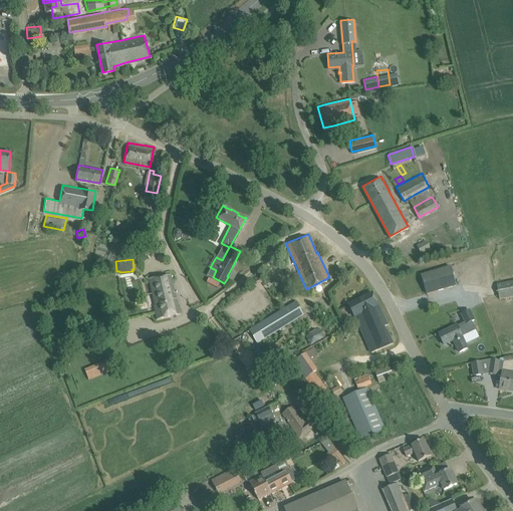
[(449,264),(420,272),(426,292),(455,284),(449,264)]
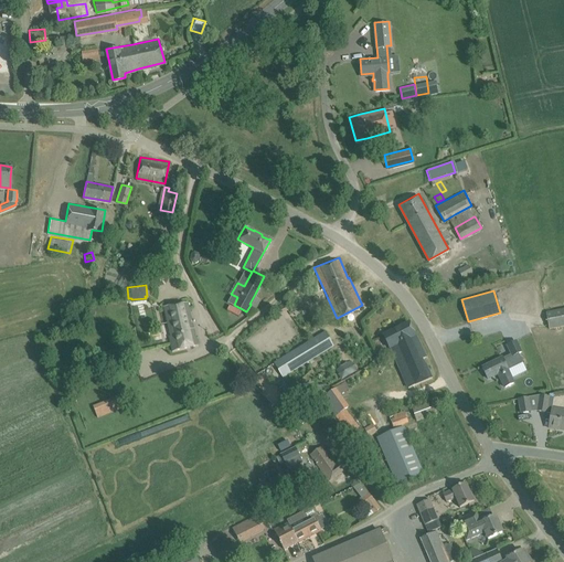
[(176,303),(162,306),(169,335),(168,336),(171,349),(197,342),(187,300),(176,303)]
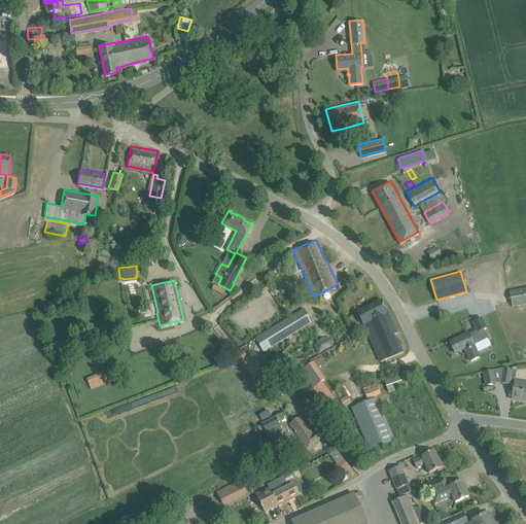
[(525,284),(509,288),(512,305),(525,302),(525,284)]
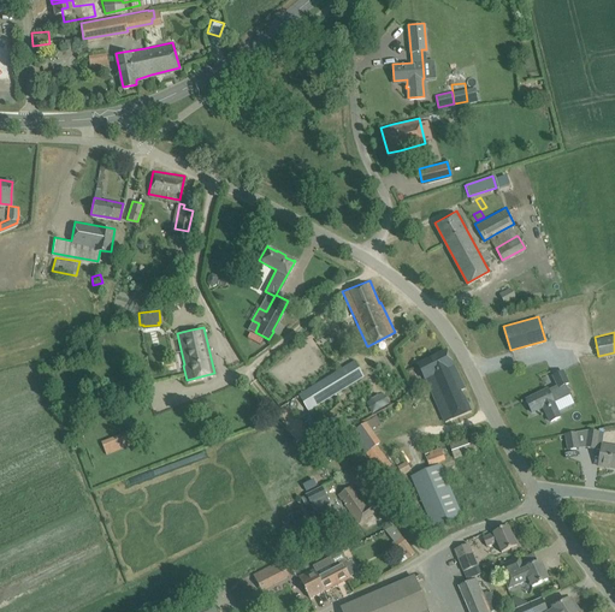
[(445,349),(418,362),(425,375),(426,374),(447,420),(471,409),(463,393),(462,394),(460,388),(463,386),(445,349)]
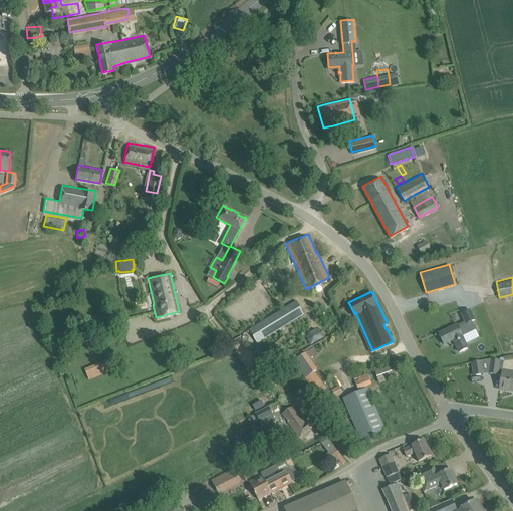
[(257,322),(255,324),(262,336),(265,335),(301,313),(302,312),(295,299),(293,300),(257,322)]
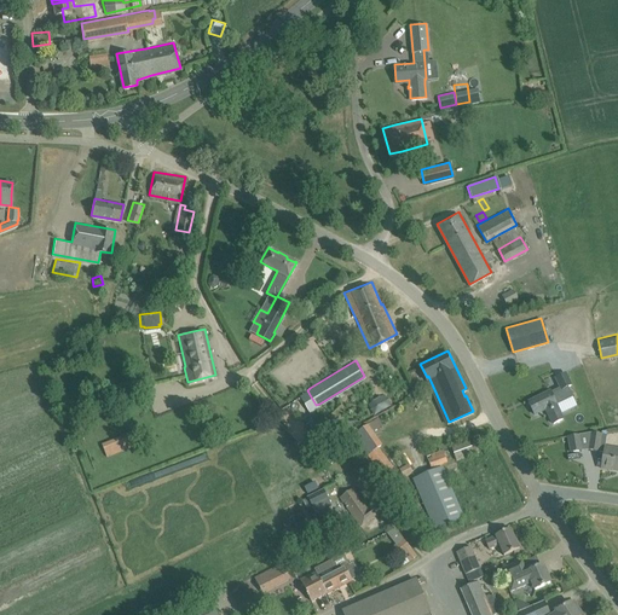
[(549,389),(527,400),(533,412),(546,406),(552,418),(553,421),(561,417),(556,406),(558,405),(556,402),(572,394),(567,384),(569,383),(570,383),(564,371),(555,375),(560,387),(550,390),(549,389)]
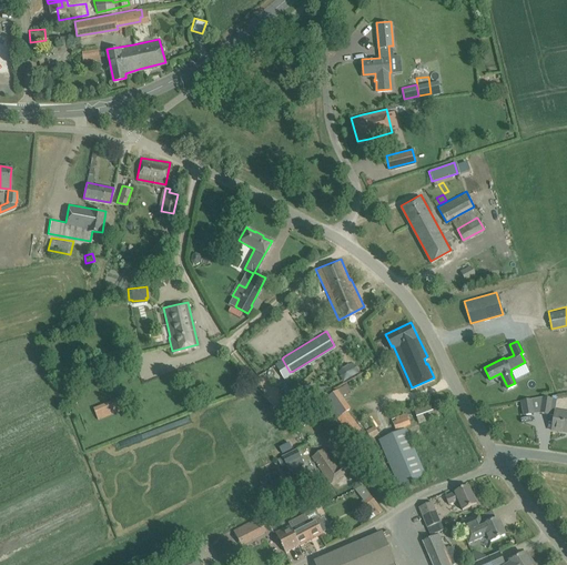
[(378,360),(374,362),(378,369),(383,365),(378,360)]
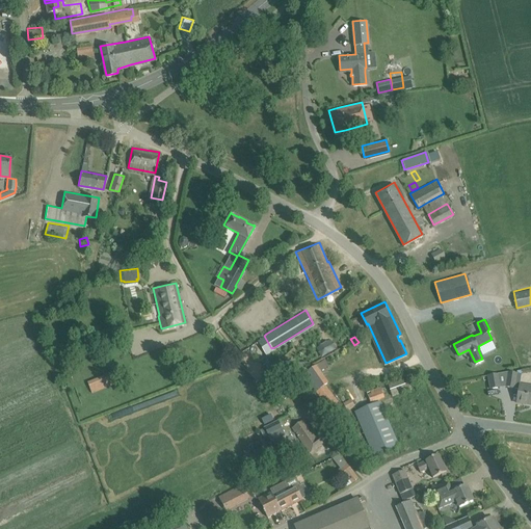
[(86,379),(90,391),(118,380),(116,374),(114,369),(86,379)]
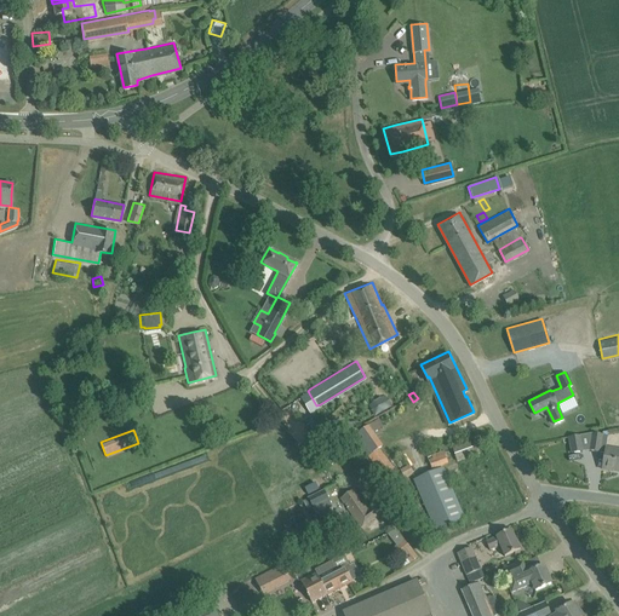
[(589,448),(600,449),(601,439),(605,441),(606,435),(602,433),(603,432),(591,431),(589,448)]
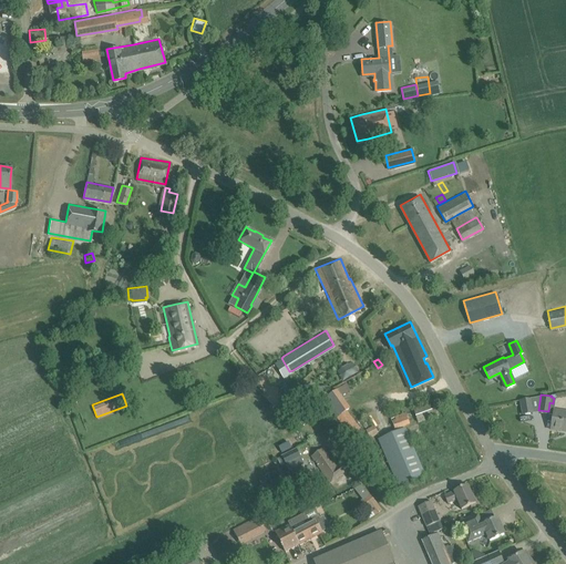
[(530,397),(520,398),(522,412),(532,410),(530,397)]
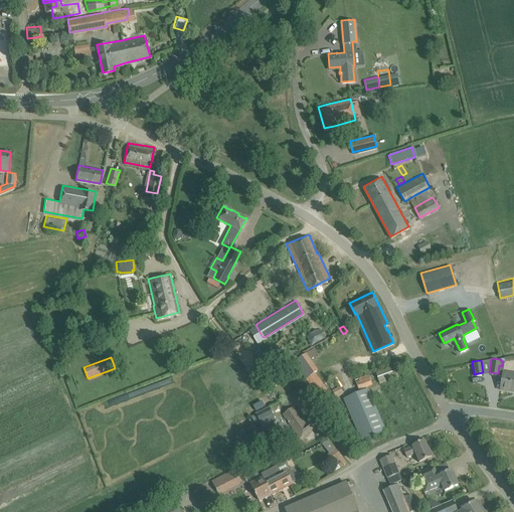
[(379,381),(397,374),(393,363),(375,370),(379,381)]
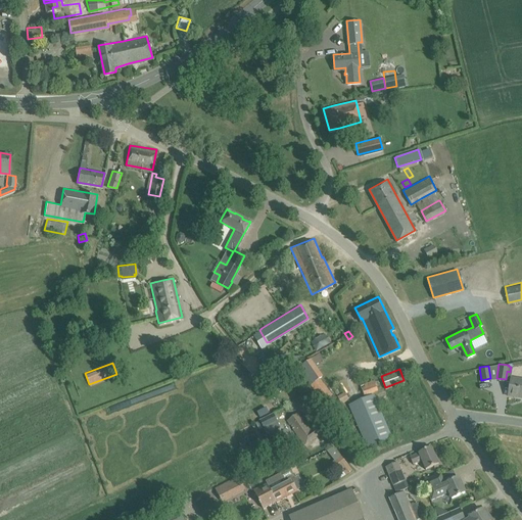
[(521,377),(510,376),(507,393),(521,395),(521,377)]
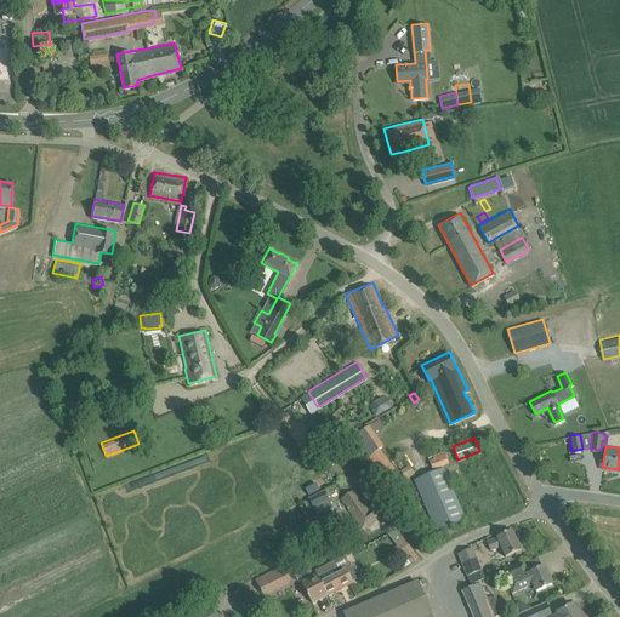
[(432,466),(447,461),(443,450),(427,456),(432,466)]
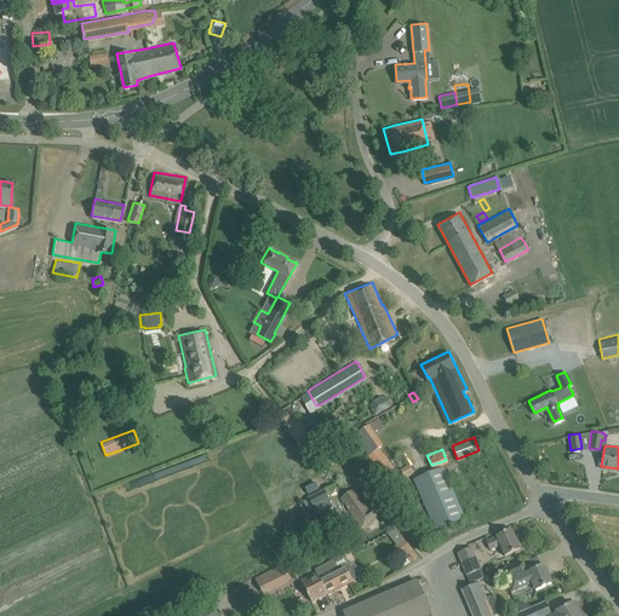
[(399,466),(390,455),(377,466),(387,477),(399,466)]
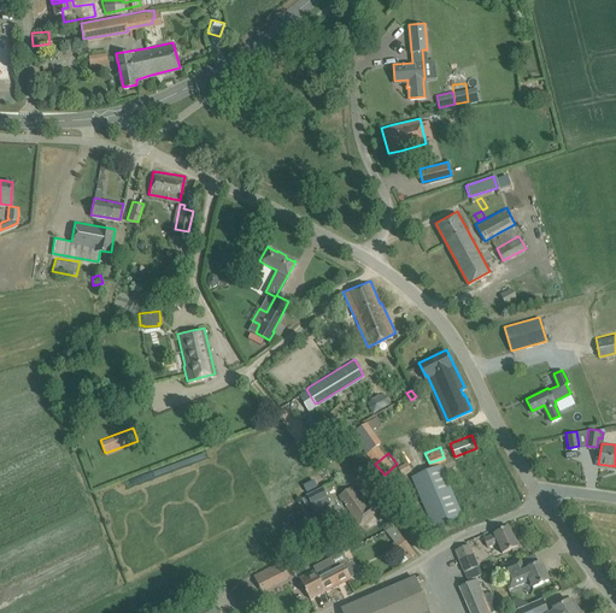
[(402,475),(410,469),(405,461),(397,466),(402,475)]
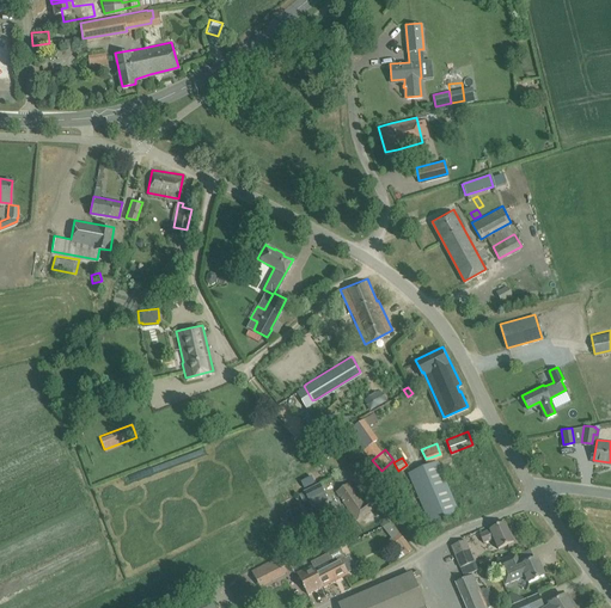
[(437,459),(407,472),(428,521),(458,508),(437,459)]
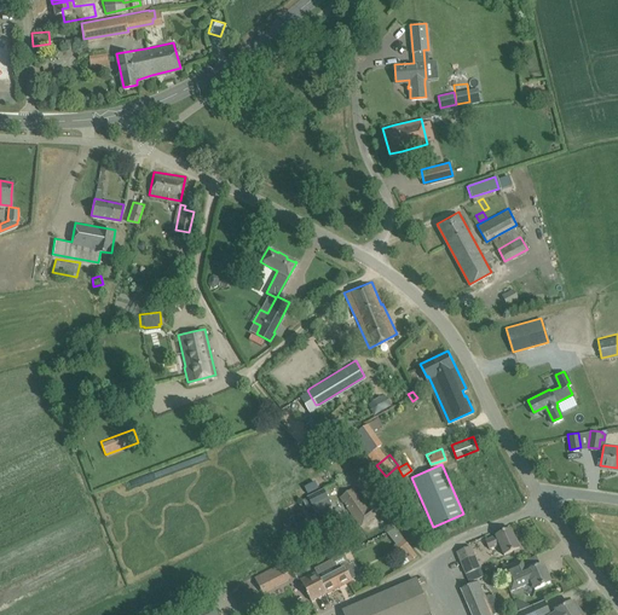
[(365,505),(352,486),(340,494),(361,523),(369,517),(379,510),(371,500),(365,505)]
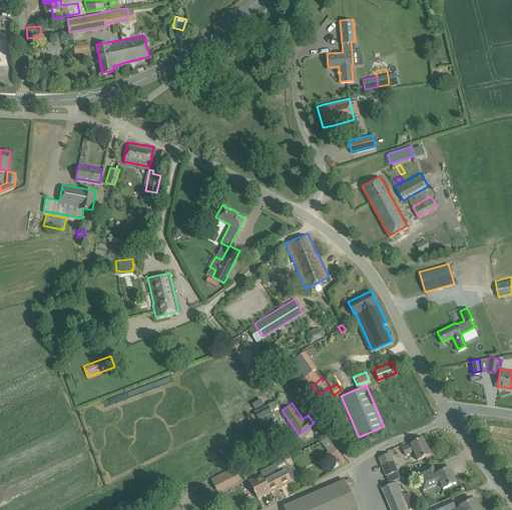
[(249,413),(253,420),(272,411),(269,404),(249,413)]
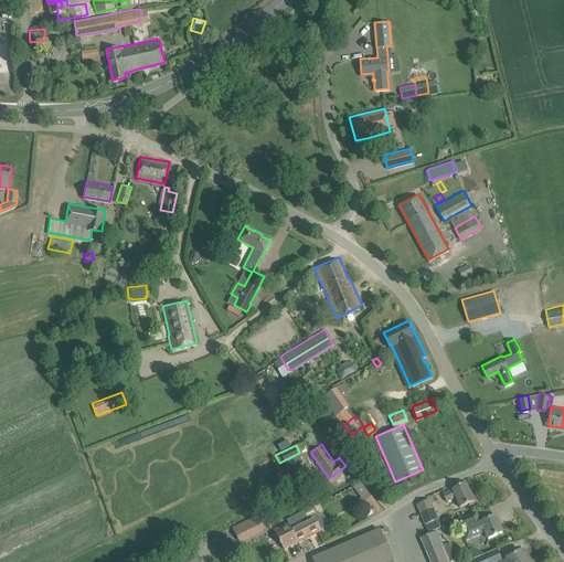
[(465,480),(451,487),(443,491),(446,499),(455,495),(459,505),(474,499),(465,480)]
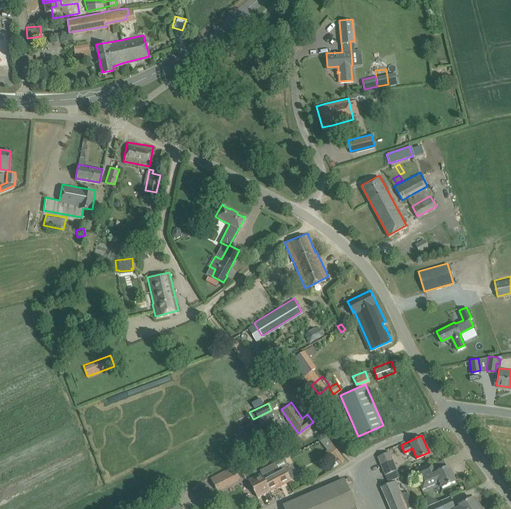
[(339,451),(333,443),(325,450),(331,457),(339,451)]
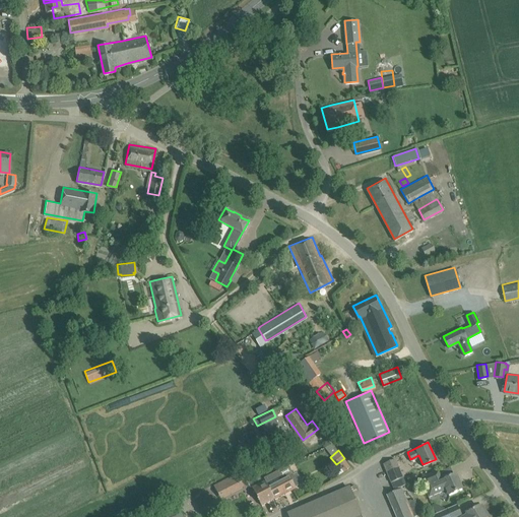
[(402,475),(394,457),(383,462),(392,487),(398,485),(396,478),(402,475)]
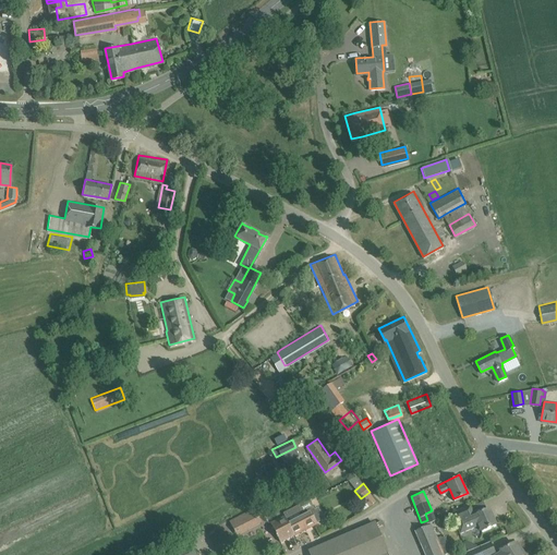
[(283,514),(270,520),(271,520),(277,533),(276,534),(276,537),(277,535),(280,540),(293,533),(315,522),(315,521),(323,518),(317,506),(310,510),(309,509),(303,513),(298,504),(282,511),(283,514)]
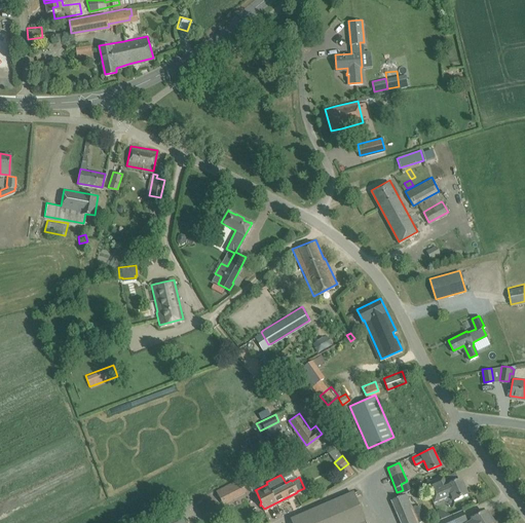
[(460,478),(447,484),(443,476),(425,484),(434,501),(452,494),(454,498),(466,493),(460,478)]
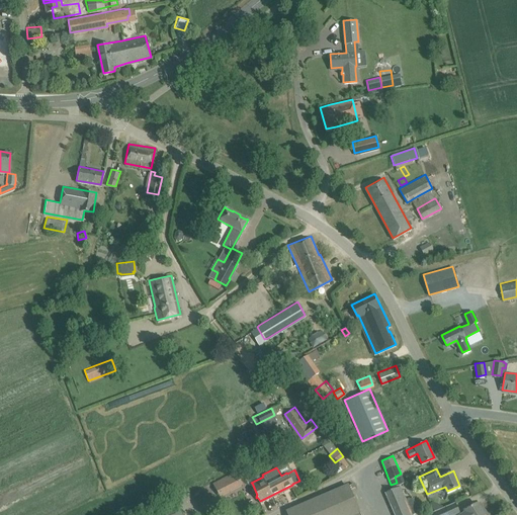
[(235,470),(213,482),(220,493),(241,482),(235,470)]
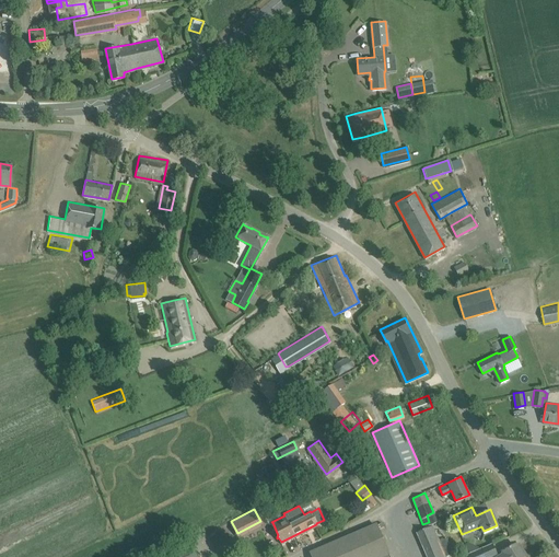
[(382,521),(310,552),(311,556),(389,556),(377,528),(383,525),(382,521)]
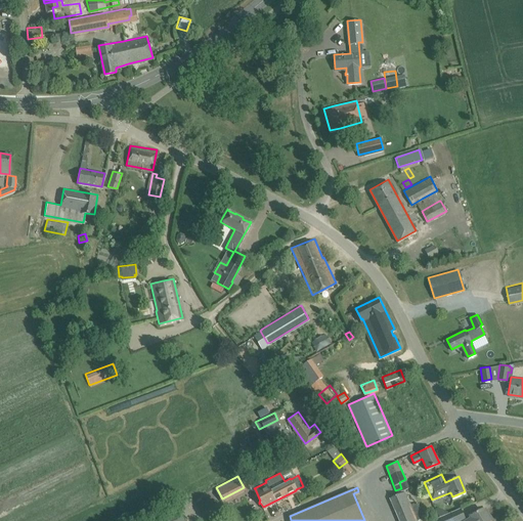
[(398,493),(389,497),(398,518),(399,520),(417,520),(416,518),(423,515),(420,509),(417,502),(409,504),(403,490),(398,493)]
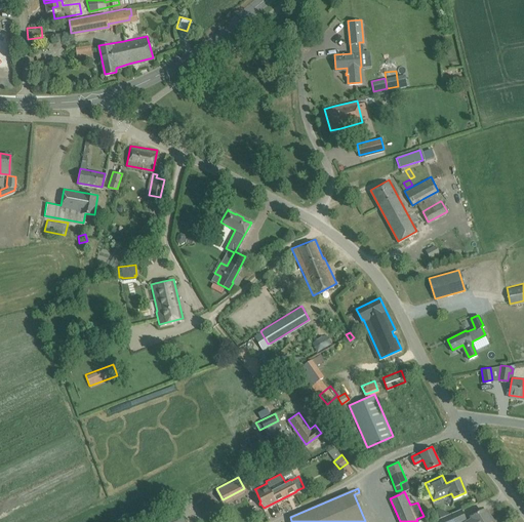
[(184,521),(185,521),(177,507),(161,514),(164,521),(184,521)]
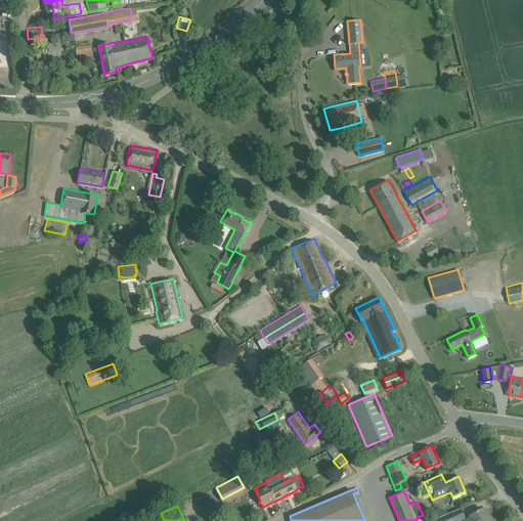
[(460,508),(432,520),(462,520),(465,520),(460,508)]
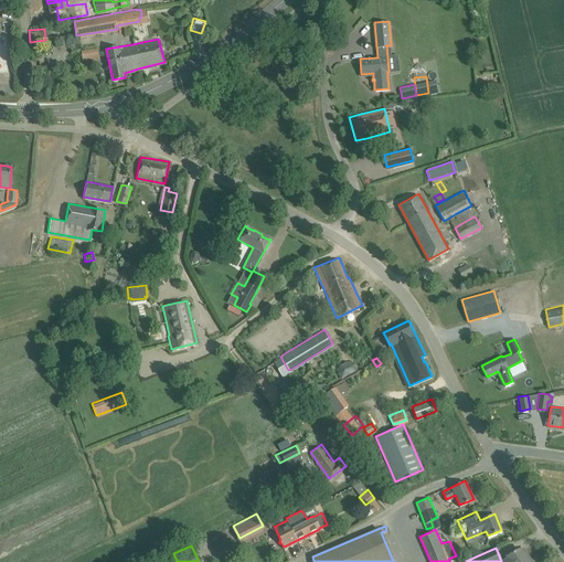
[(501,561),(498,561),(529,561),(531,560),(527,553),(523,553),(520,548),(515,551),(511,554),(507,557),(501,561)]
